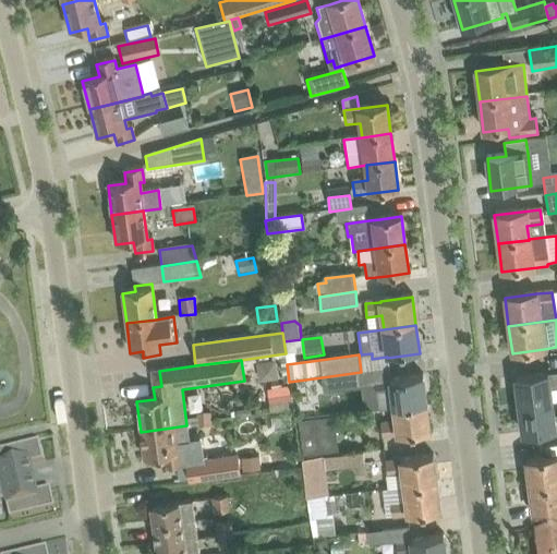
[(361,372),(322,377),(323,384),(324,395),(361,390),(363,389),(361,372)]
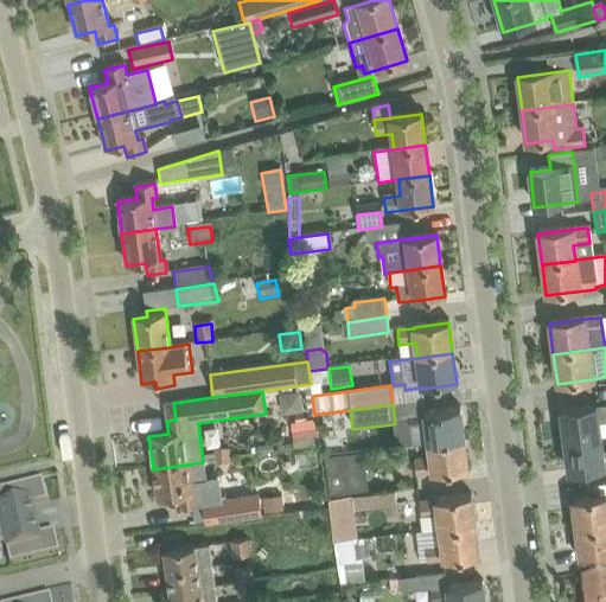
[(561,412),(565,443),(600,439),(598,423),(605,422),(605,407),(595,409),(595,408),(561,412)]
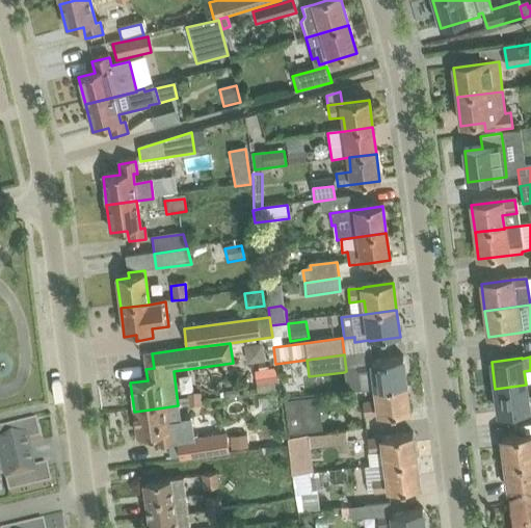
[(361,392),(375,390),(406,386),(403,360),(372,363),(372,364),(357,366),(361,392)]
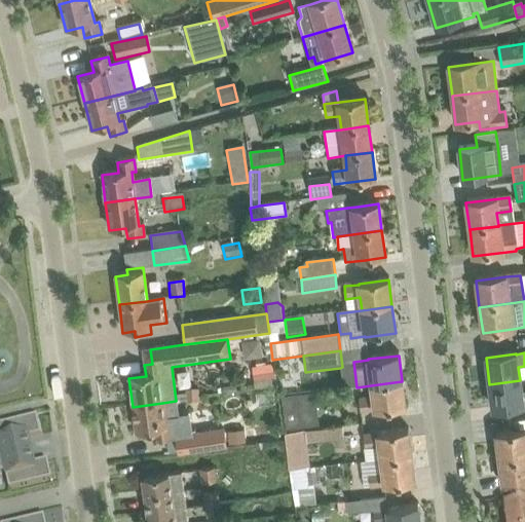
[(273,367),(253,370),(256,390),(276,387),(273,367)]
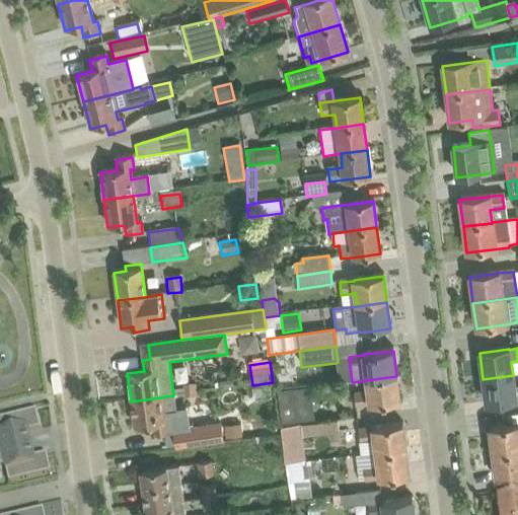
[(517,387),(514,388),(513,375),(483,379),(487,406),(516,401),(516,400),(517,400),(517,387)]
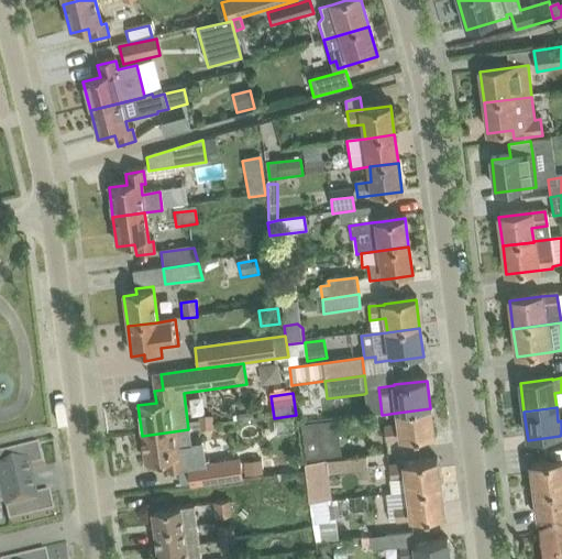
[(433,437),(430,408),(397,413),(399,427),(384,429),(386,442),(401,440),(401,441),(433,437)]
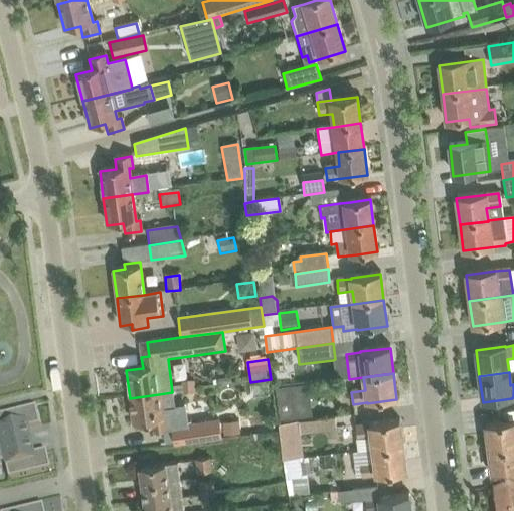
[(181,384),(182,390),(194,389),(193,382),(181,384)]
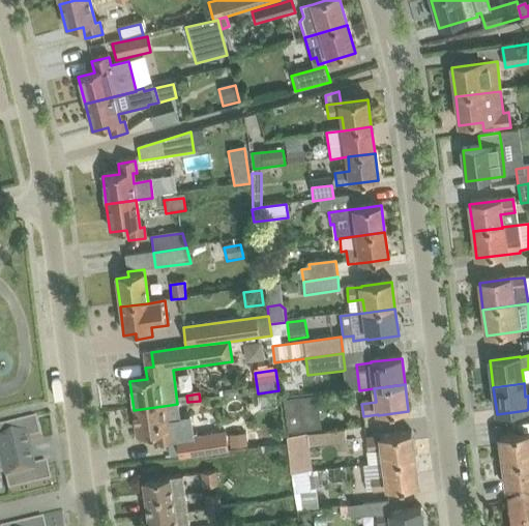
[(201,407),(200,401),(187,402),(188,409),(201,407)]
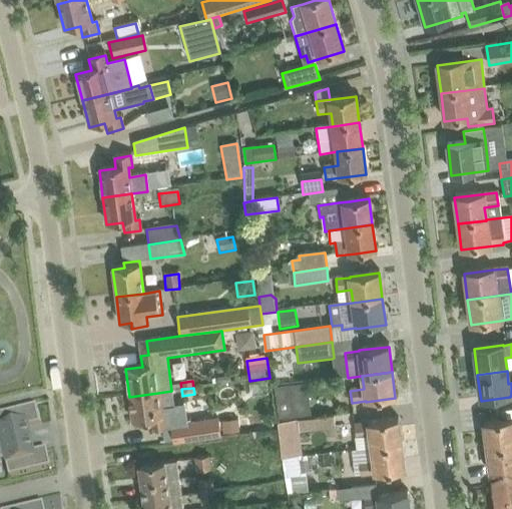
[(174,410),(171,391),(158,393),(129,397),(133,424),(149,421),(150,432),(168,430),(165,411),(174,410)]
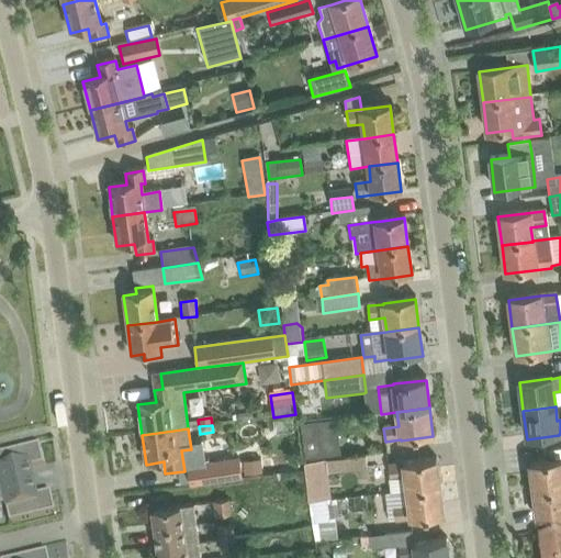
[(302,449),(303,462),(349,458),(348,445),(302,449)]
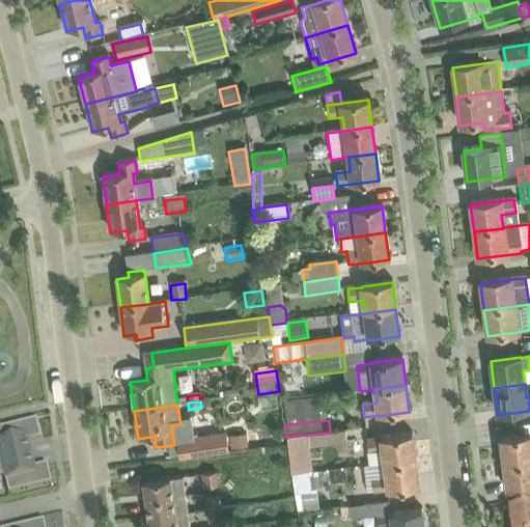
[(0,467),(31,460),(28,446),(40,443),(36,424),(0,433),(0,467)]
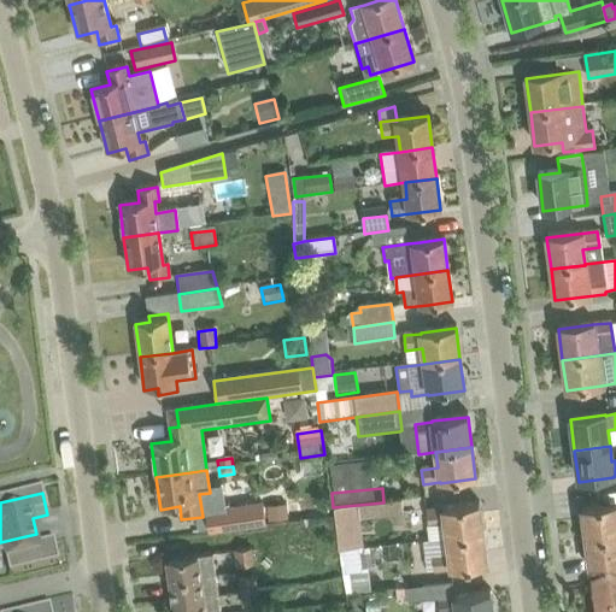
[(402,501),(383,502),(333,507),(330,507),(333,519),(335,519),(338,552),(363,549),(359,521),(385,518),(403,516),(402,501)]
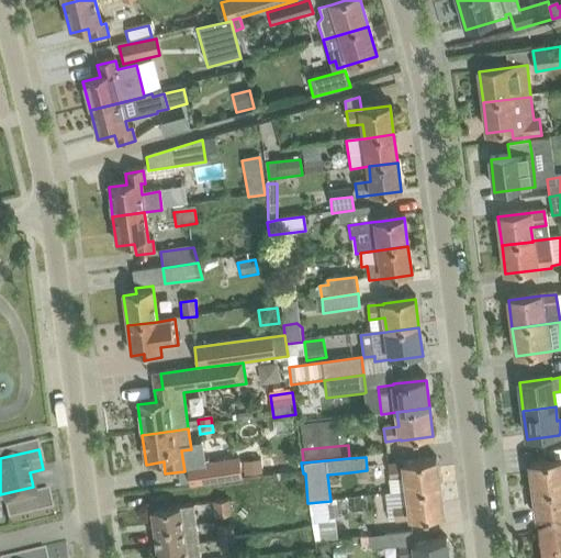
[(239,460),(187,468),(189,488),(242,479),(240,467),(239,460)]
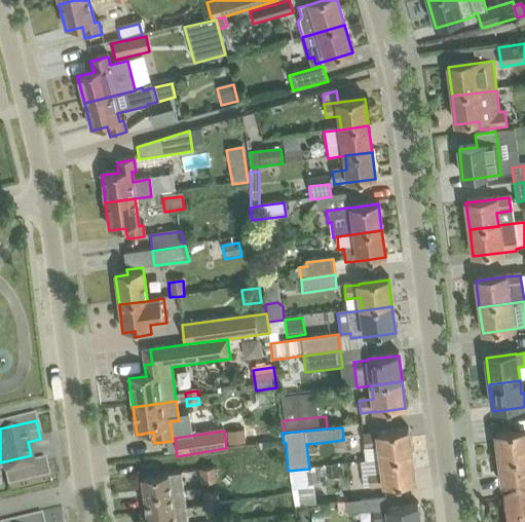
[(377,435),(363,437),(365,451),(379,449),(381,461),(412,457),(408,431),(377,435)]
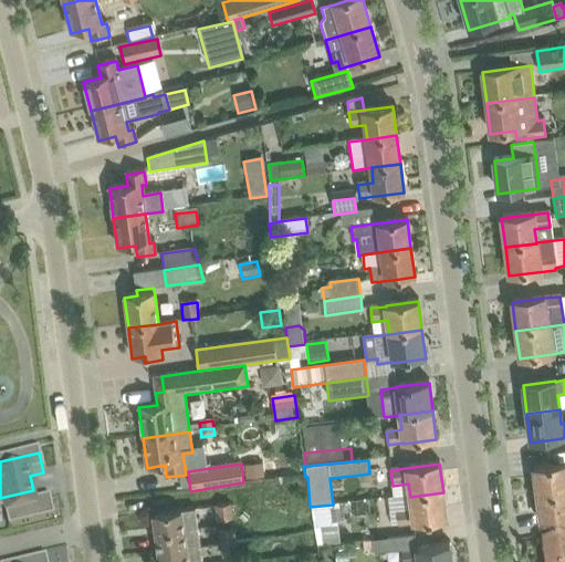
[(564,464),(534,468),(537,497),(564,493),(564,464)]
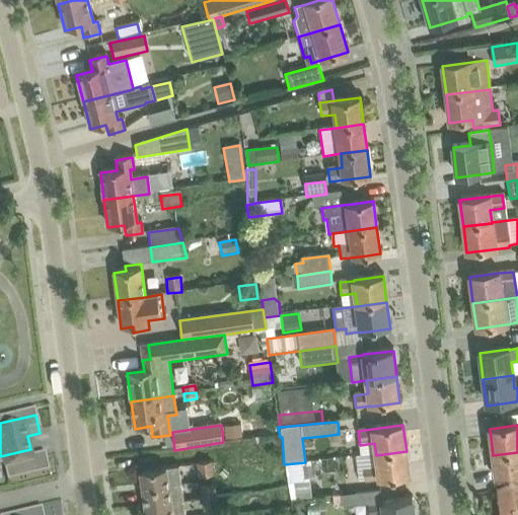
[(239,426),(223,428),(224,439),(240,438),(239,426)]
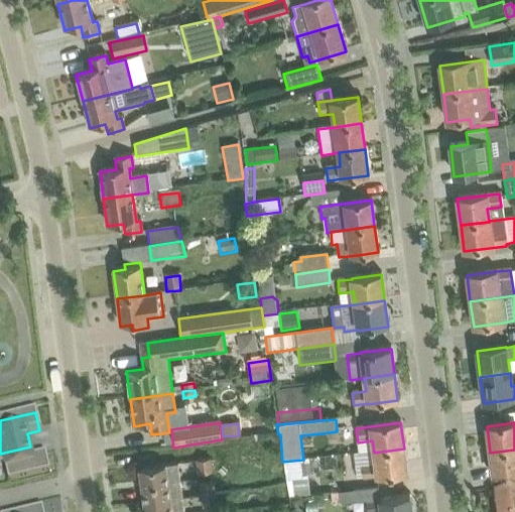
[(33,459),(30,446),(0,454),(0,468),(4,468),(8,484),(50,475),(45,456),(33,459)]
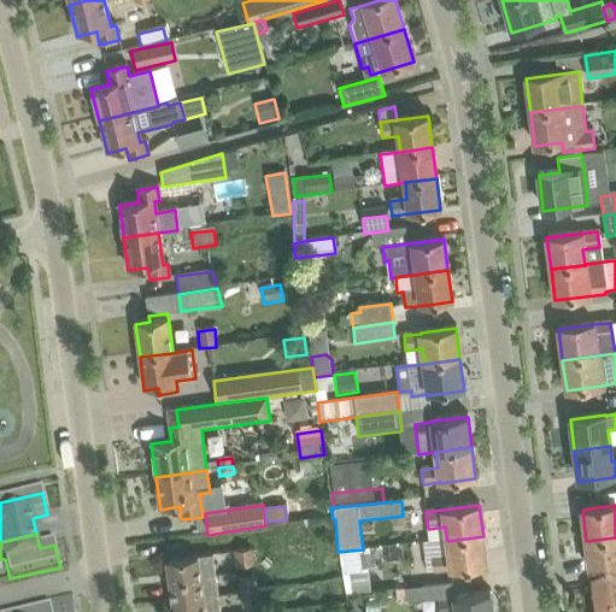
[(487,566),(484,536),(447,541),(449,555),(432,558),(434,574),(451,571),(487,566)]
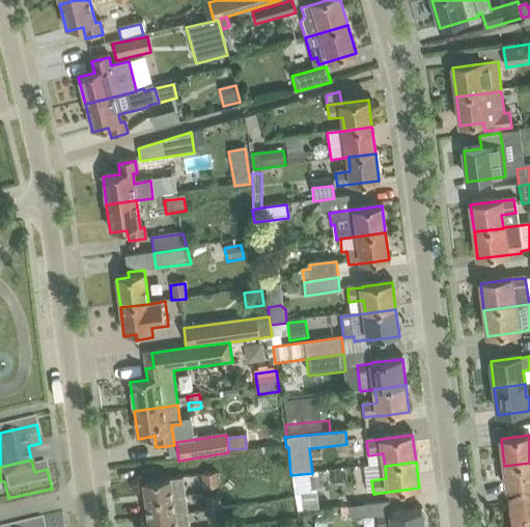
[(529,463),(504,466),(507,493),(529,490),(529,463)]
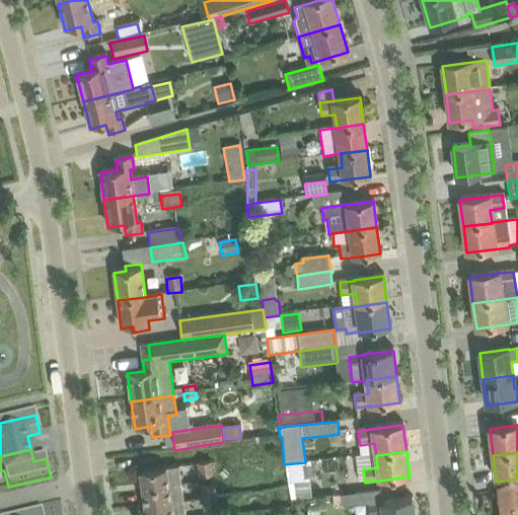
[(198,465),(198,477),(213,477),(213,464),(198,465)]
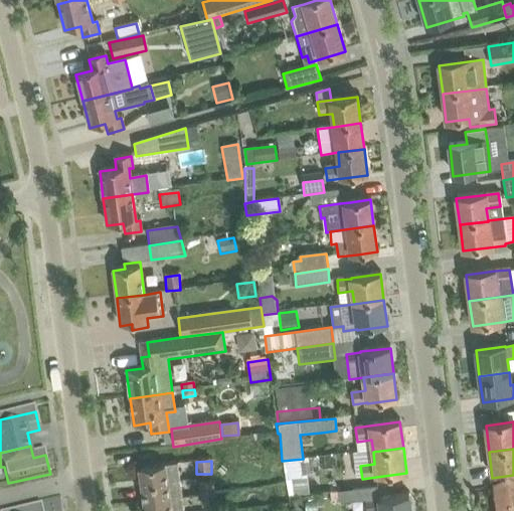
[(165,466),(139,470),(142,486),(180,481),(177,465),(165,467),(165,466)]
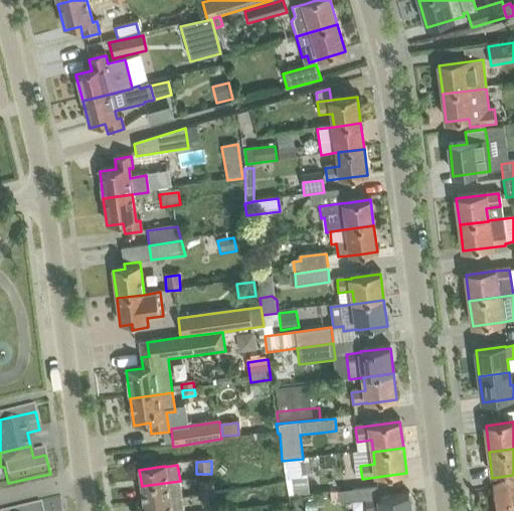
[(308,480),(285,482),(288,497),(309,495),(308,480)]
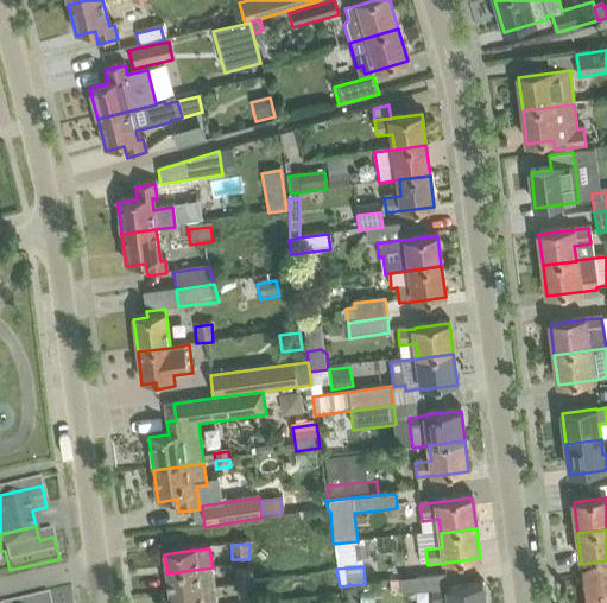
[(213,567),(168,573),(170,595),(215,589),(213,567)]
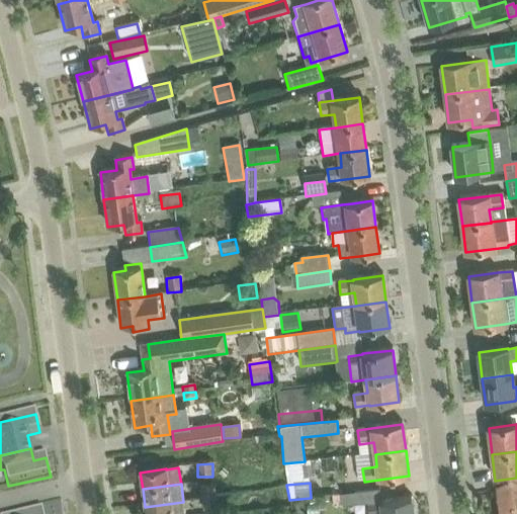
[(200,487),(202,512),(218,510),(214,486),(200,487)]
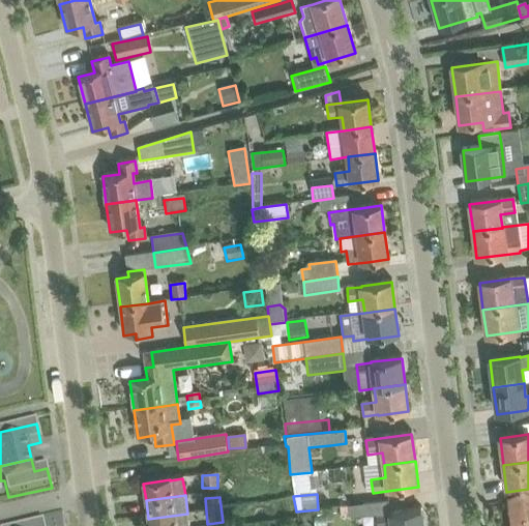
[(349,506),(350,519),(376,516),(390,514),(388,501),(349,506)]
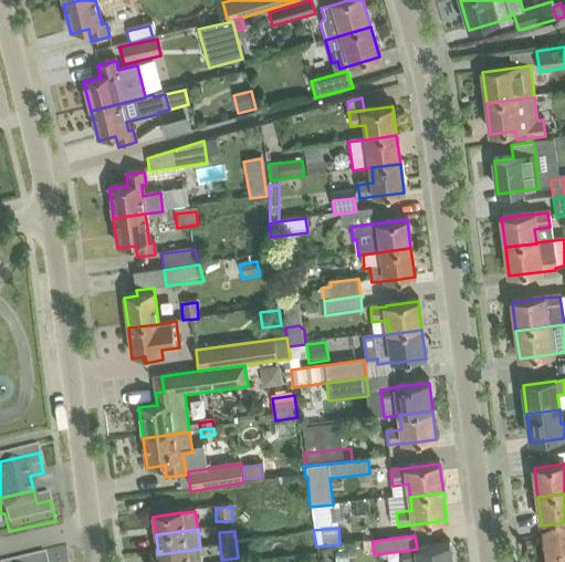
[(417,549),(401,551),(403,561),(452,561),(450,544),(417,549)]
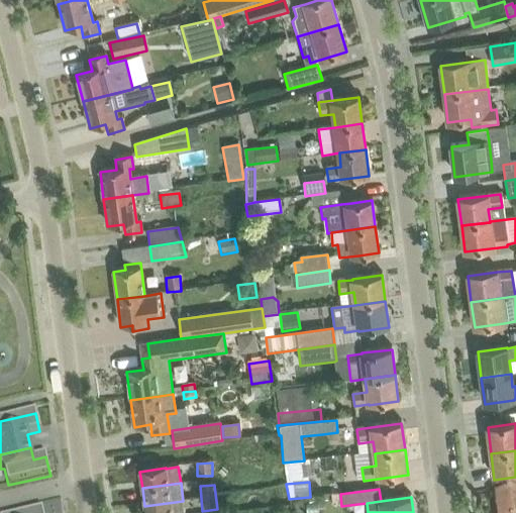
[(515,512),(515,498),(497,501),(498,512),(515,512)]
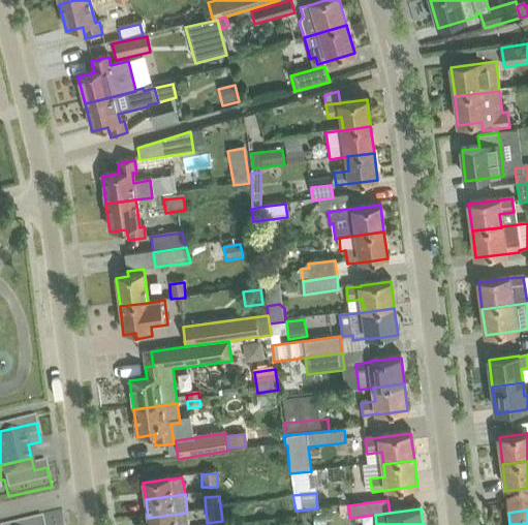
[(188,524),(187,513),(148,518),(149,524),(188,524)]
